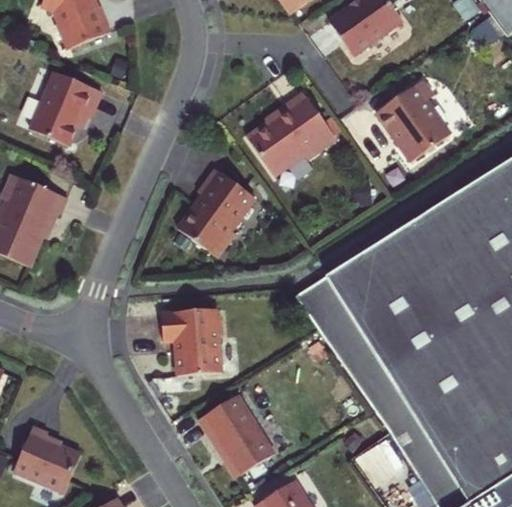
[(96,5),(90,7),(89,4),(91,0),(39,0),(39,1),(51,6),(55,26),(54,26),(60,46),(105,32),(96,5)]
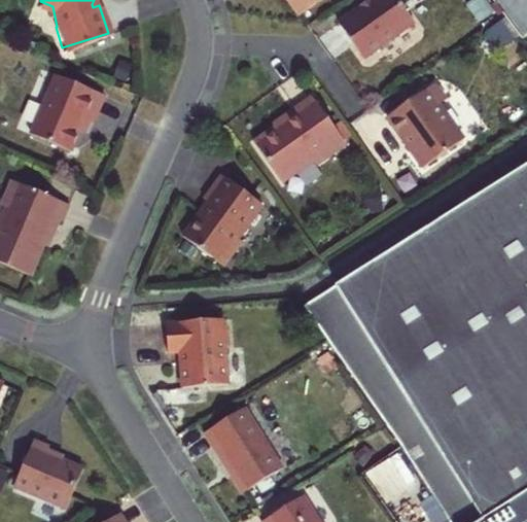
[(290,0),(299,11),(315,0),(290,0)]
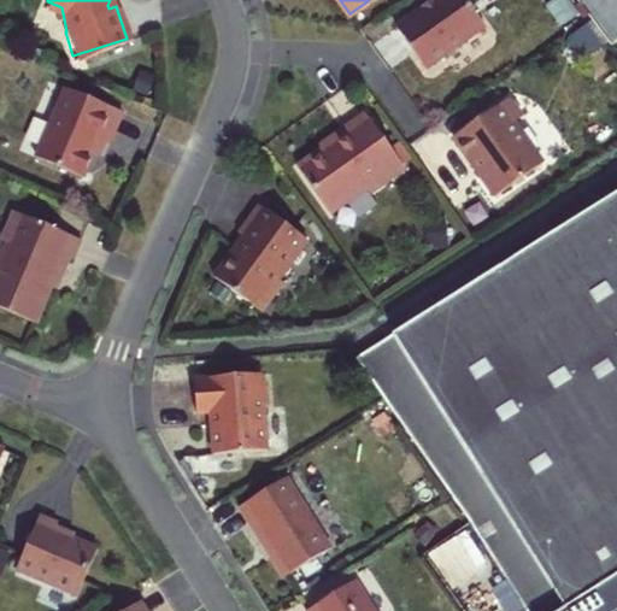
[(485,21),(470,0),(427,0),(397,22),(411,42),(427,63),(485,21)]
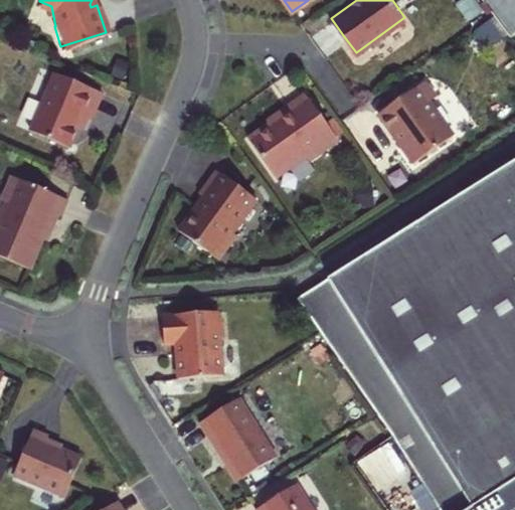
[(487,0),(493,8),(511,33),(514,30),(514,0),(487,0)]
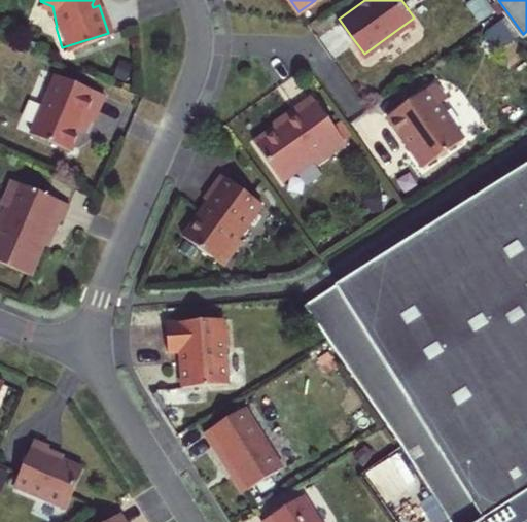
[(56,71),(30,130),(70,147),(81,122),(83,115),(93,119),(104,92),(56,71)]
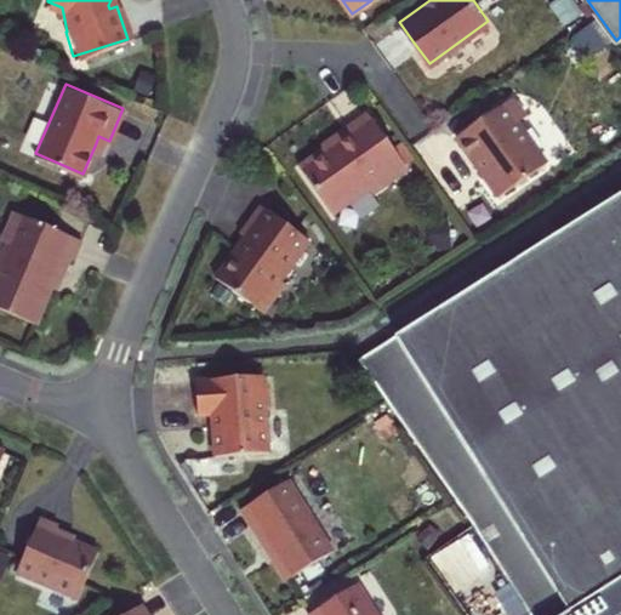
[(523,113),(511,94),(456,134),(472,155),(499,193),(546,158),(517,118),(523,113)]
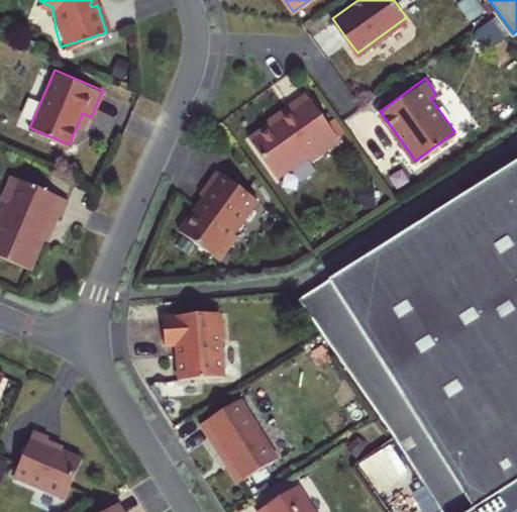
[(287,108),(249,135),(277,174),(307,151),(310,157),(339,135),(305,90),(289,102),(291,105),(287,108)]
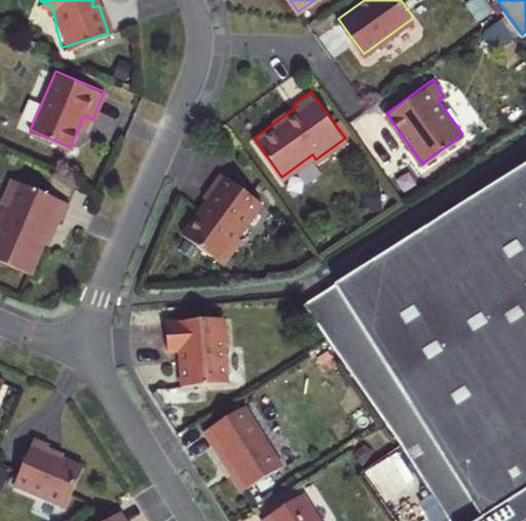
[(525,520),(525,161),(302,302),(449,520),(525,520)]
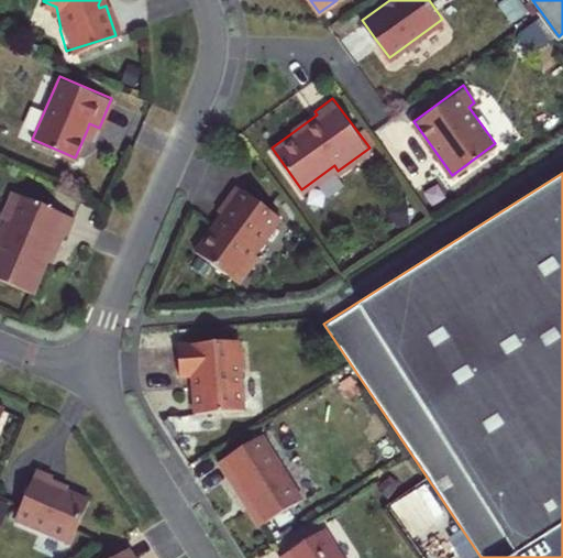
[(217,220),(194,251),(239,283),(257,256),(253,254),(282,217),(238,184),(218,210),(222,214),(217,220)]
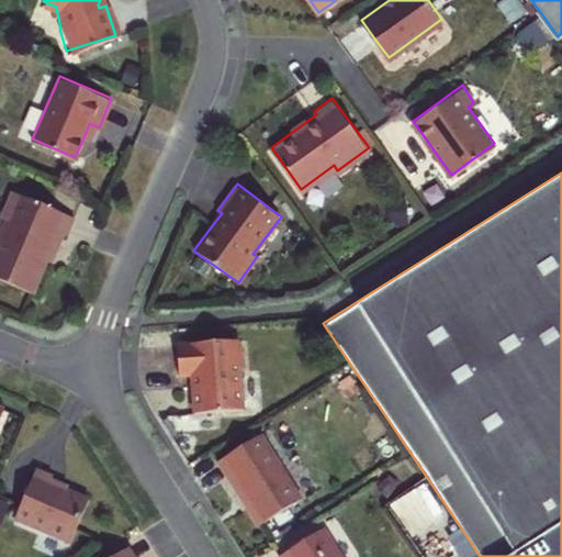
[(66,232),(74,214),(13,188),(2,214),(8,216),(0,233),(0,273),(32,289),(47,254),(58,229),(66,232)]
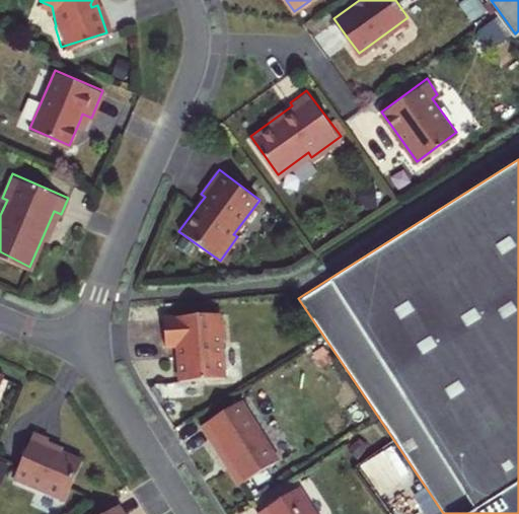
[(220,307),(163,312),(165,342),(178,341),(178,348),(179,353),(177,353),(179,375),(225,371),(222,336),(225,335),(223,315),(221,315),(220,307)]
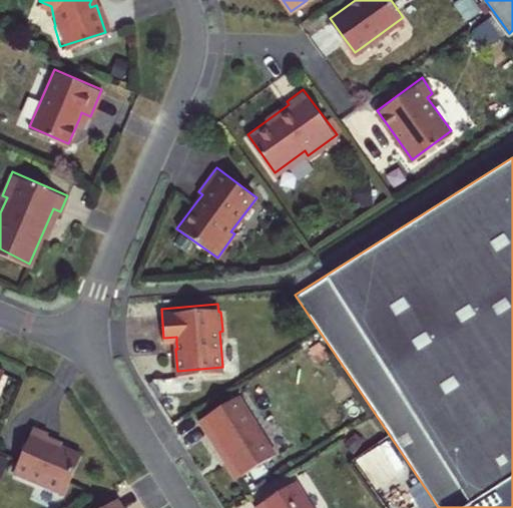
[(237,393),(198,418),(219,453),(223,450),(225,454),(238,474),(275,452),(237,393)]
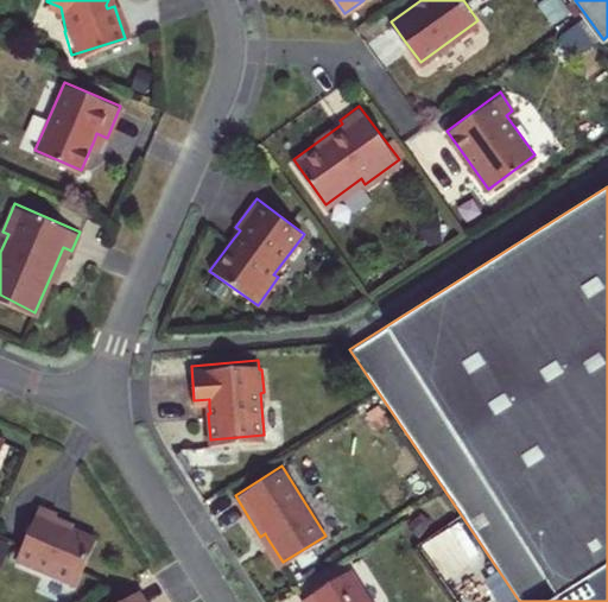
[(36,504),(14,556),(74,581),(94,536),(59,521),(51,518),(55,511),(36,504)]
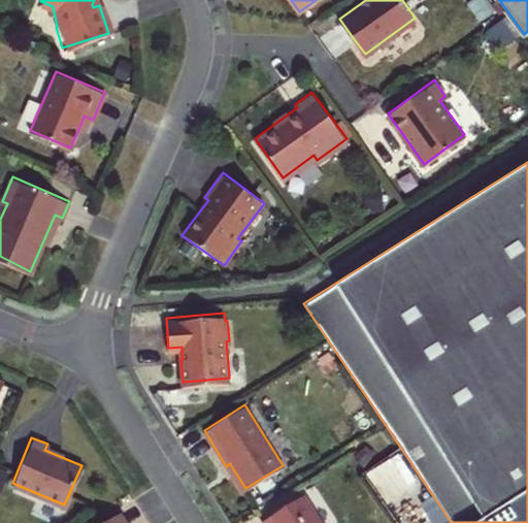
[(323,522),(304,492),(263,519),(265,522),(323,522)]
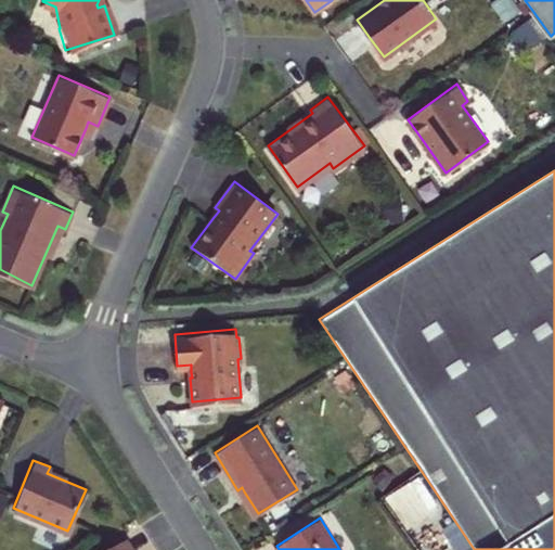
[(134,549),(127,536),(120,540),(126,549),(134,549)]
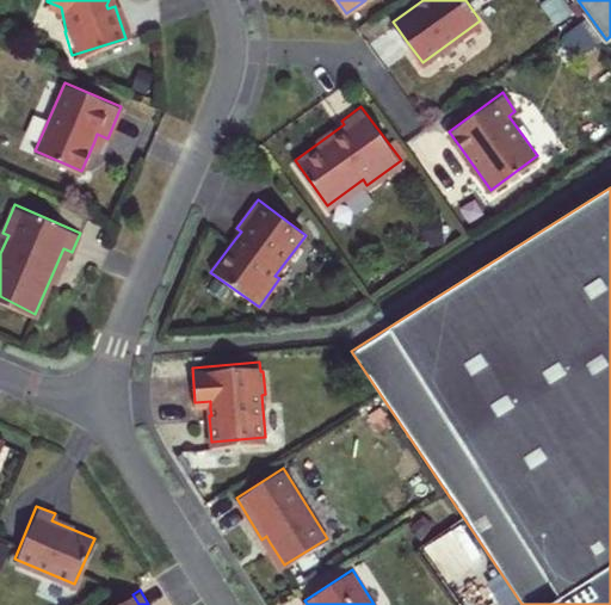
[(139,604),(133,594),(116,604),(139,604)]
